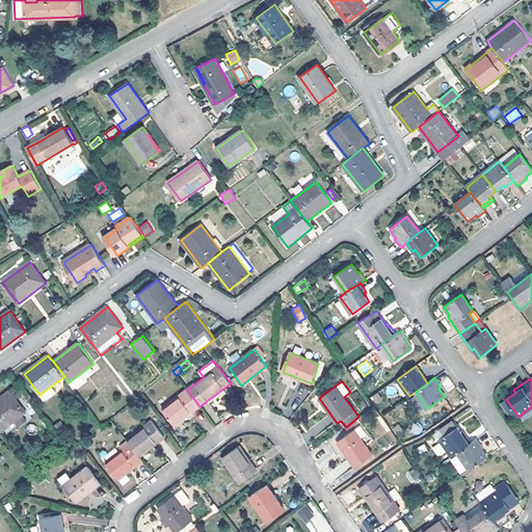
[(52,386),(40,395),(45,402),(57,392),(52,386)]
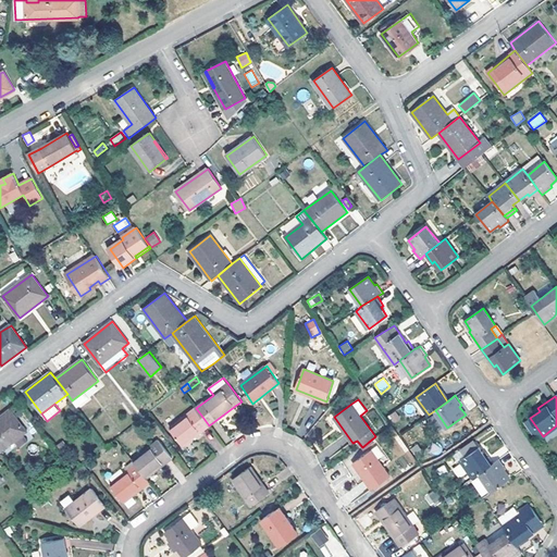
[(209,425),(196,408),(171,429),(183,445),(209,425)]
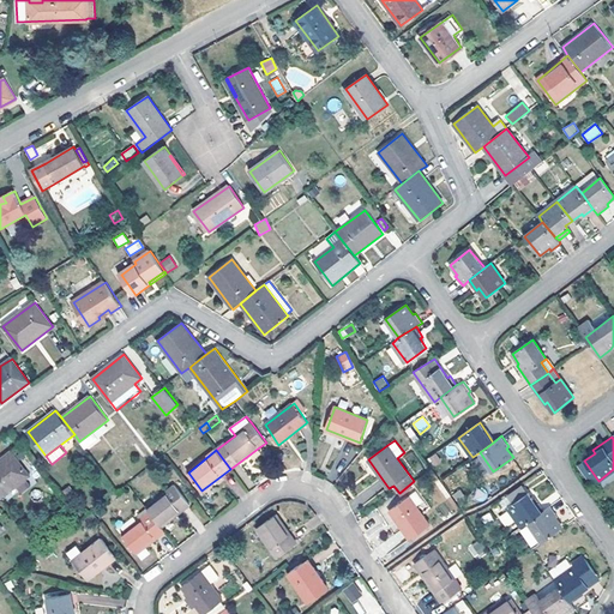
[(11,452),(0,461),(0,493),(2,497),(30,475),(11,452)]
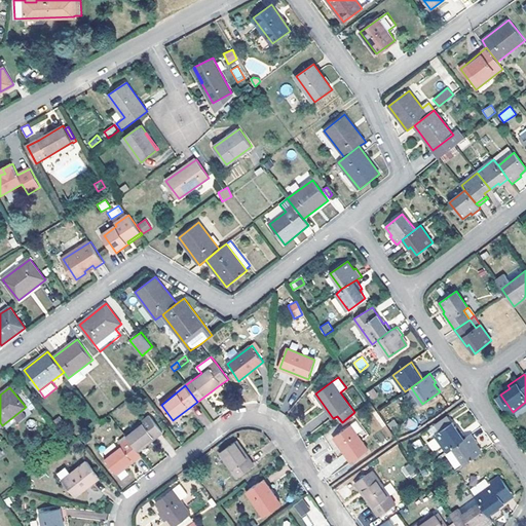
[(436,424),(440,430),(453,421),(448,415),(436,424)]
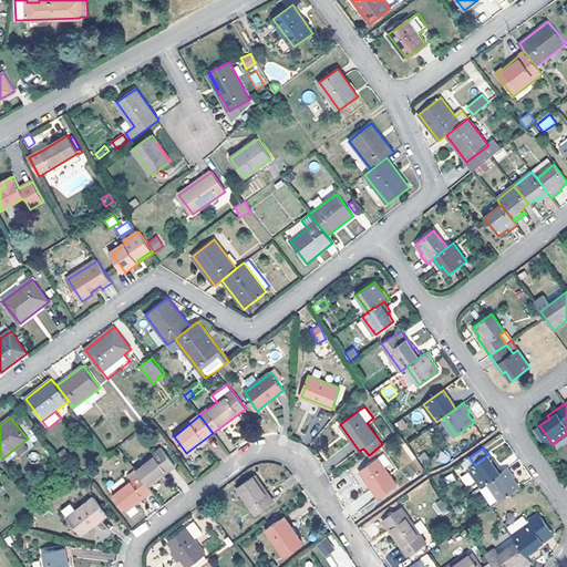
[(138,472),(141,475),(150,486),(175,466),(162,449),(136,470),(138,472)]
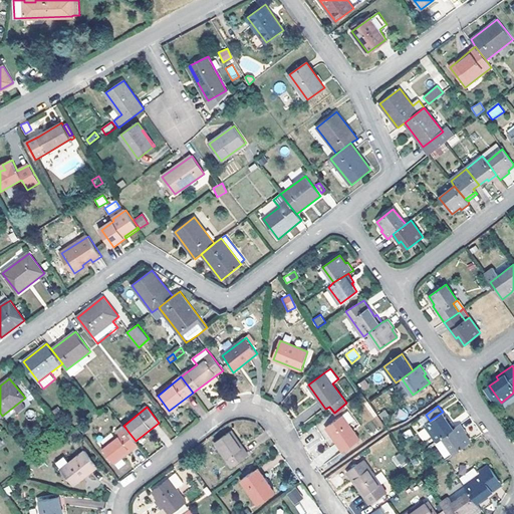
[(384,410),(378,415),(384,423),(391,419),(384,410)]
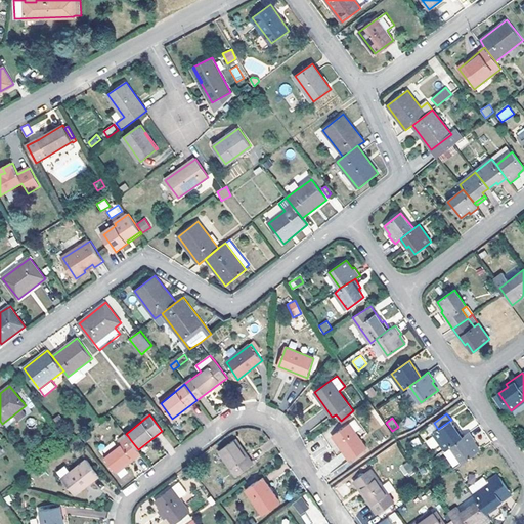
[(456,429),(451,420),(438,429),(434,432),(445,449),(451,445),(465,436),(459,428),(456,429)]
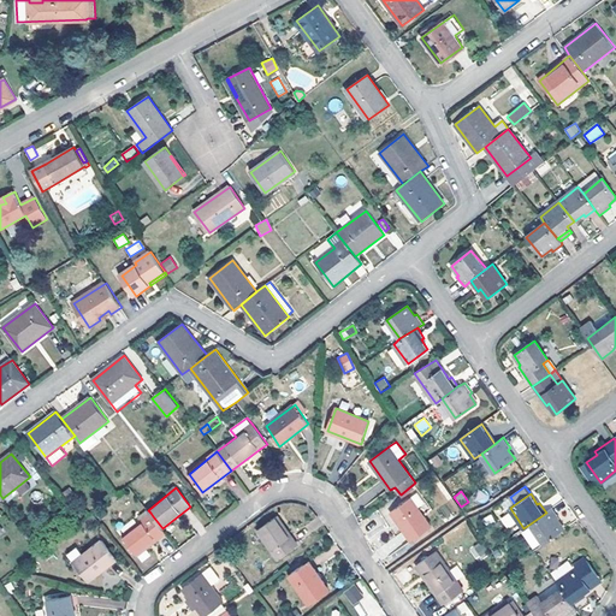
[(410,498),(391,511),(412,542),(431,527),(410,498)]
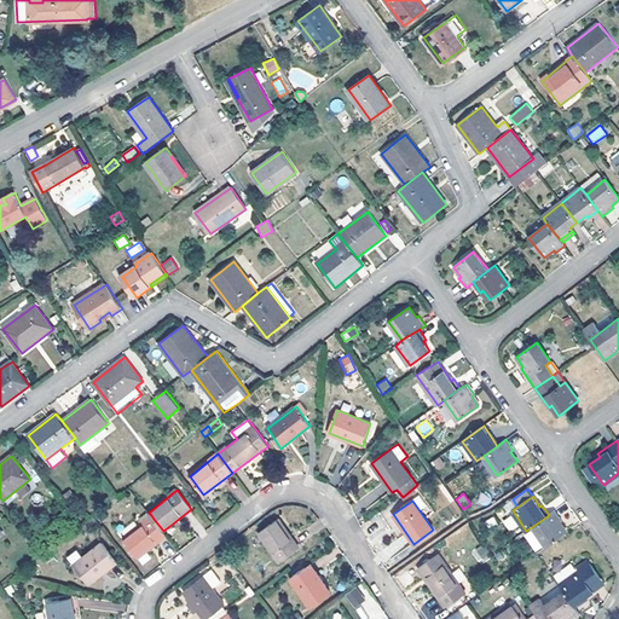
[(533,526),(547,547),(567,532),(560,521),(562,521),(555,510),(549,515),(533,526)]
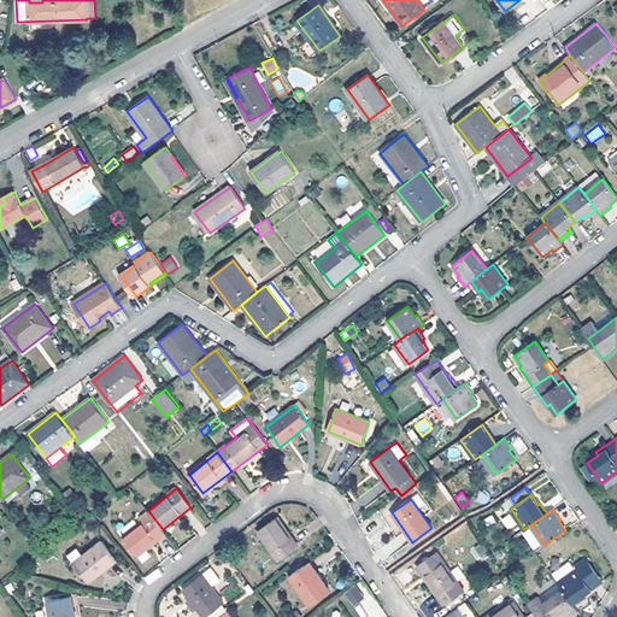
[(140,521),(144,524),(153,517),(151,513),(140,521)]
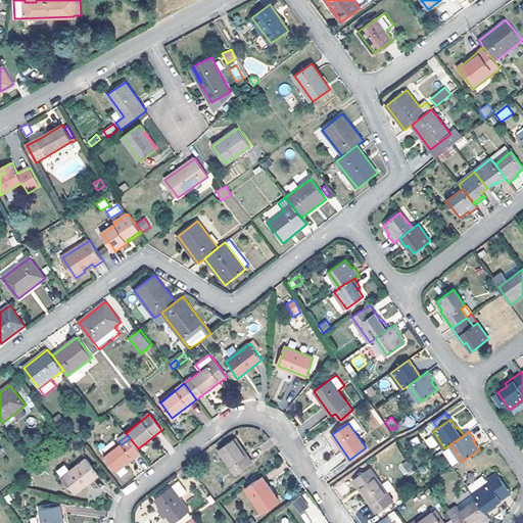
[(430,449),(437,445),(432,435),(424,439),(430,449)]
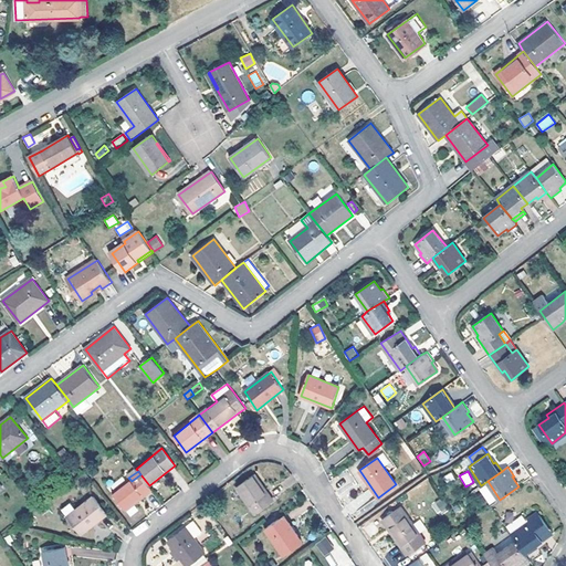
[(126,510),(153,490),(149,485),(140,474),(132,481),(114,495),(126,510)]
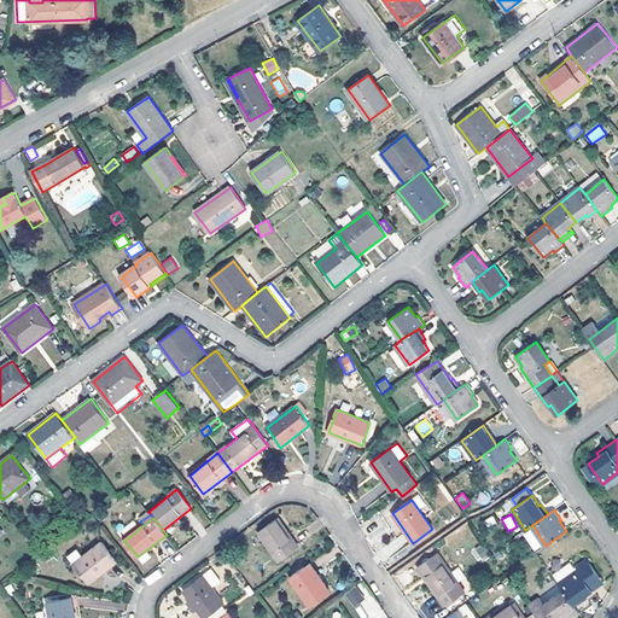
[(278,518),(258,531),(280,561),(298,548),(278,518)]
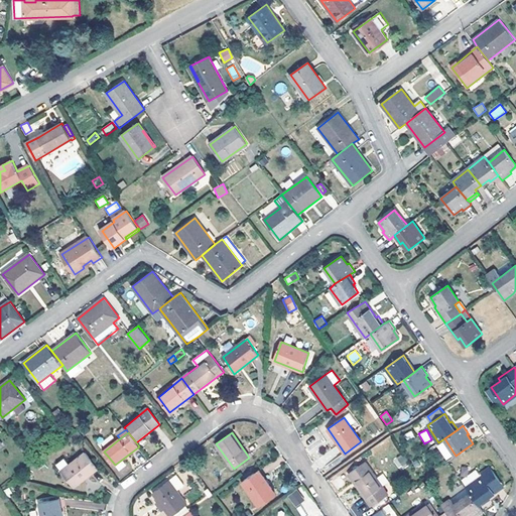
[(65,458),(57,465),(75,486),(98,469),(86,453),(71,465),(65,458)]
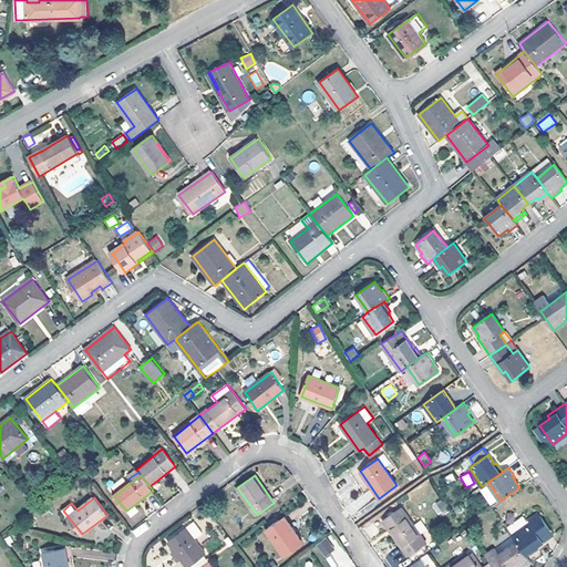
[(445,501),(433,503),(435,514),(447,512),(445,501)]
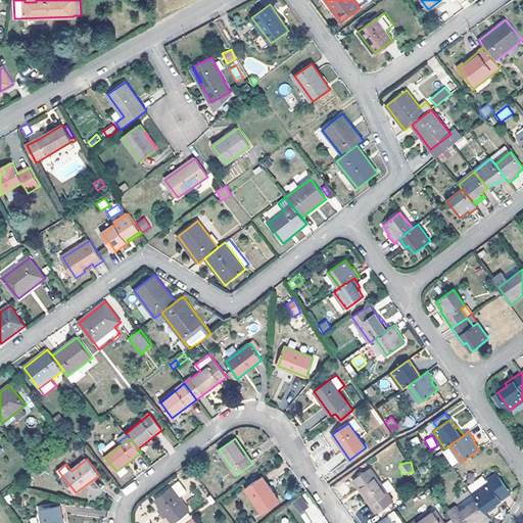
[(370,468),(353,480),(377,513),(393,502),(370,468)]
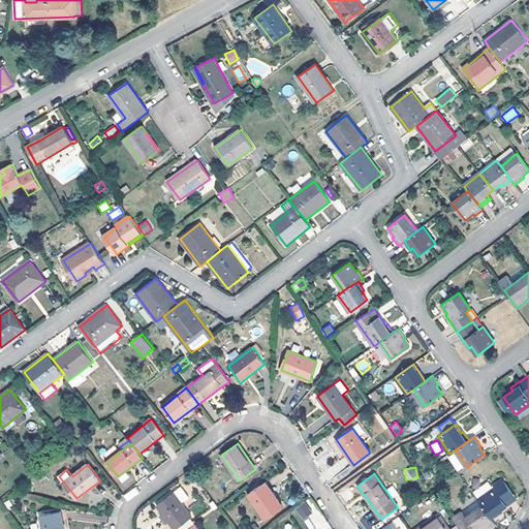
[(483,505),(492,519),(500,512),(499,511),(517,498),(502,478),(492,486),(491,487),(487,481),(472,492),(477,499),(483,505)]
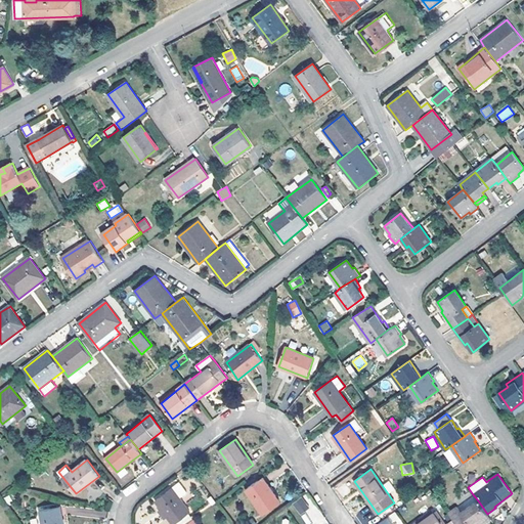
[(263,478),(247,489),(264,514),(280,503),(263,478)]
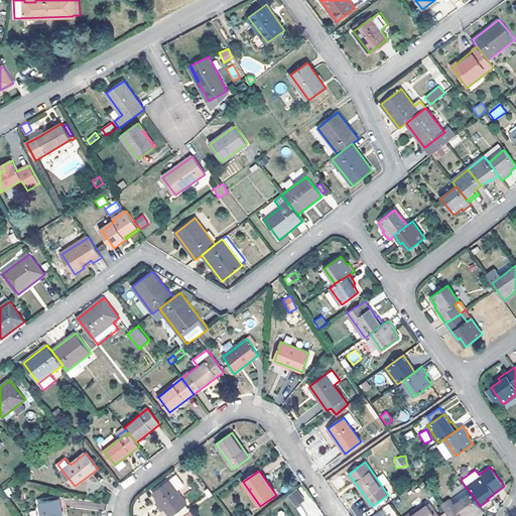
[(176,475),(169,481),(177,491),(184,485),(176,475)]
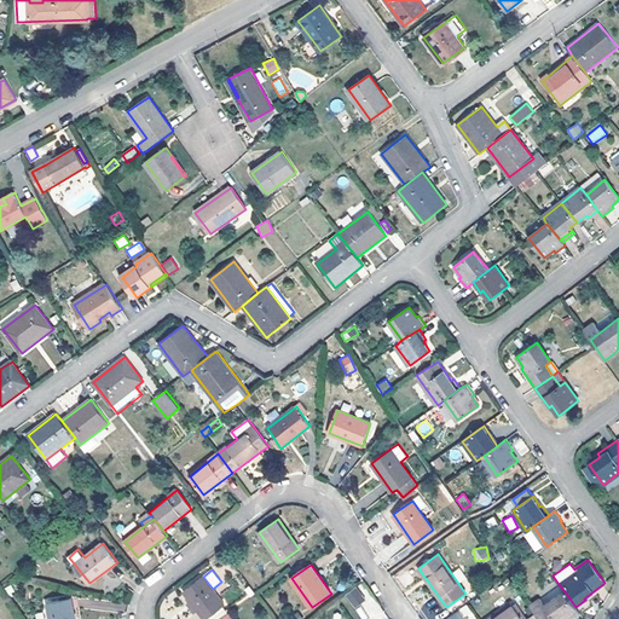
[(203,577),(184,591),(204,618),(206,618),(208,618),(223,607),(225,606),(213,589),(203,577)]
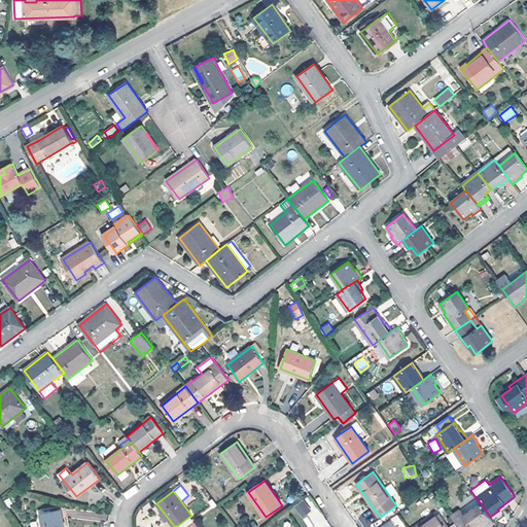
[(304,500),(295,506),(304,517),(312,511),(304,500)]
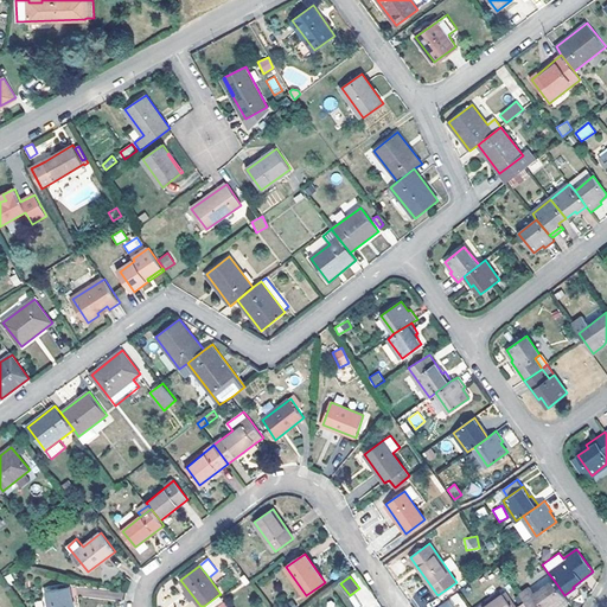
[(530,587),(519,594),(529,606),(556,606),(557,606),(558,606),(561,606),(569,601),(564,595),(554,580),(534,593),(530,587)]
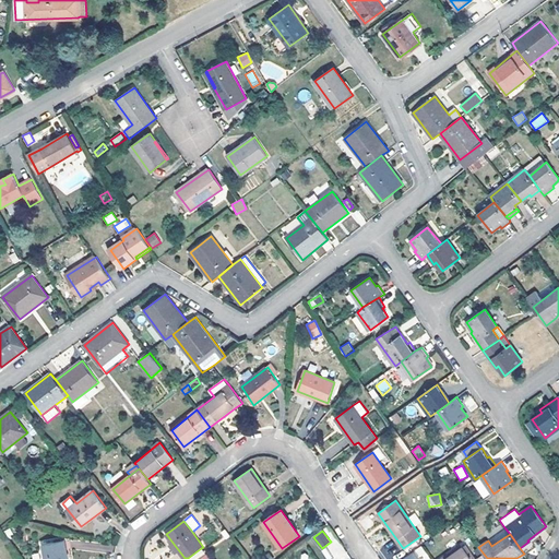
[(44,545),(46,558),(67,558),(64,540),(44,545)]
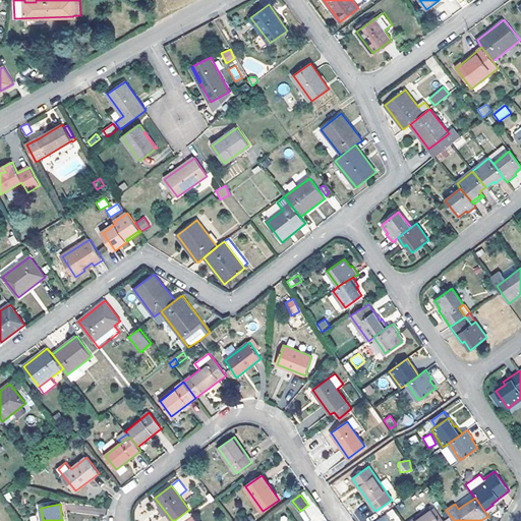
[(433,507),(431,510),(439,520),(443,520),(444,520),(433,507)]
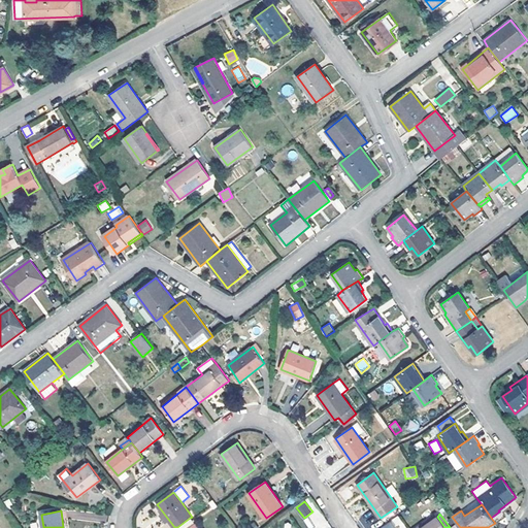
[(436,515),(416,527),(444,527),(437,517),(436,515)]
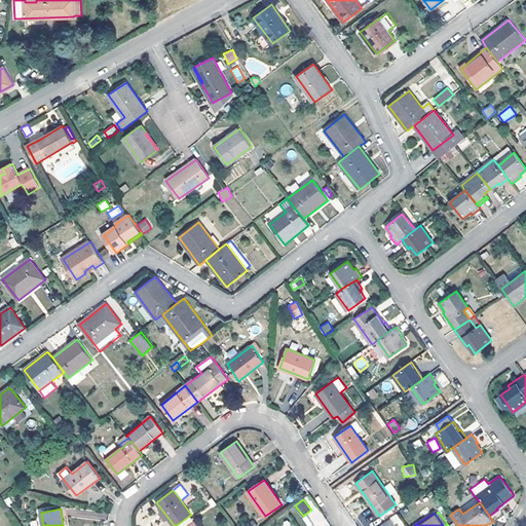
[(404,525),(397,514),(390,518),(395,525),(404,525)]
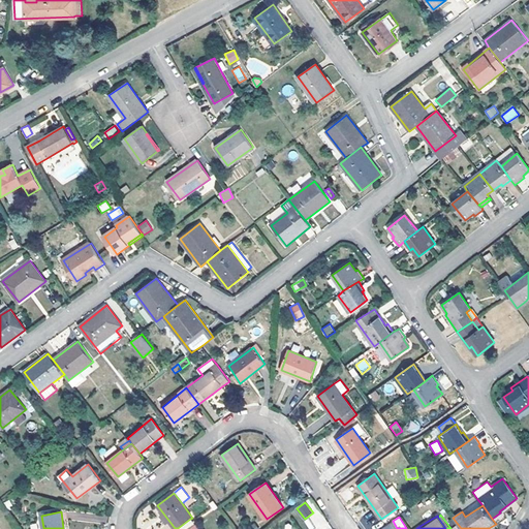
[(190,519),(178,528),(179,528),(188,528),(194,524),(190,519)]
